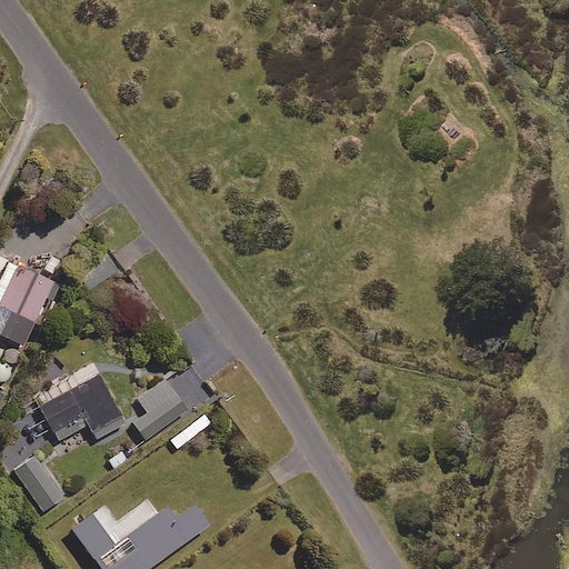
[(117,271),(106,256),(76,277),(87,292),(117,271)]
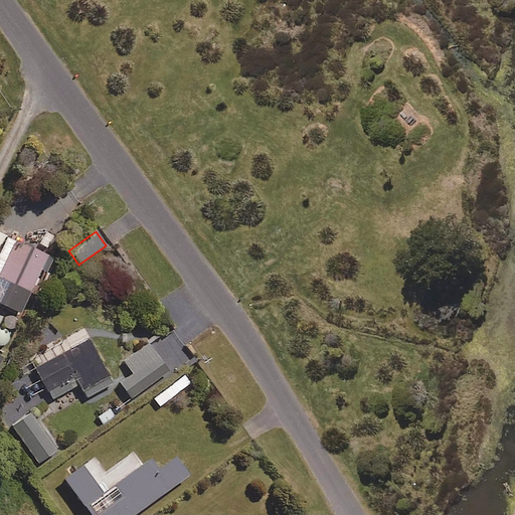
[(51,260),(6,238),(0,251),(0,282),(27,295),(39,271),(45,274),(51,260)]
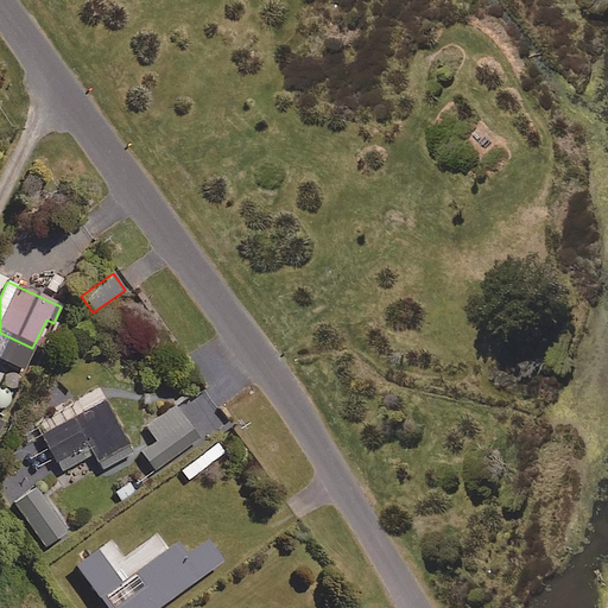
[(130,453),(102,399),(40,431),(59,469),(93,453),(100,468),(130,453)]
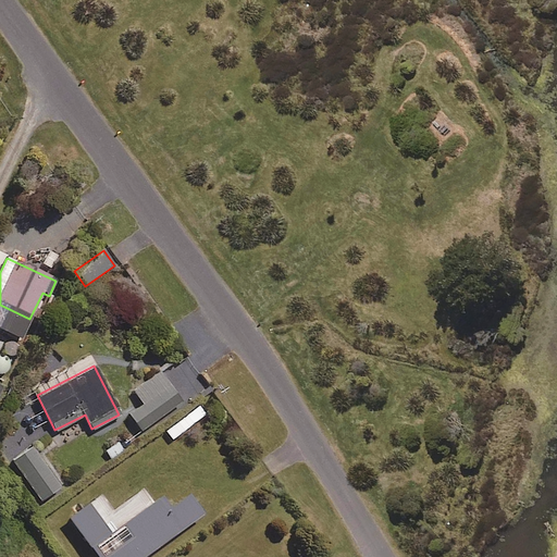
[(180,400),(158,372),(134,391),(143,403),(128,413),(140,430),(180,400)]
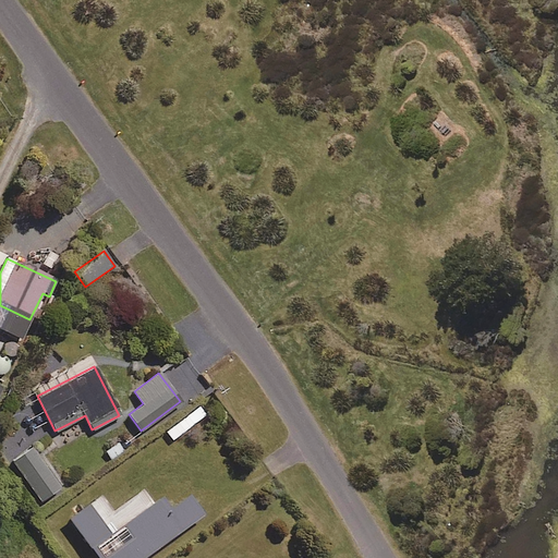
[(126,450),(119,437),(101,449),(110,461),(126,450)]
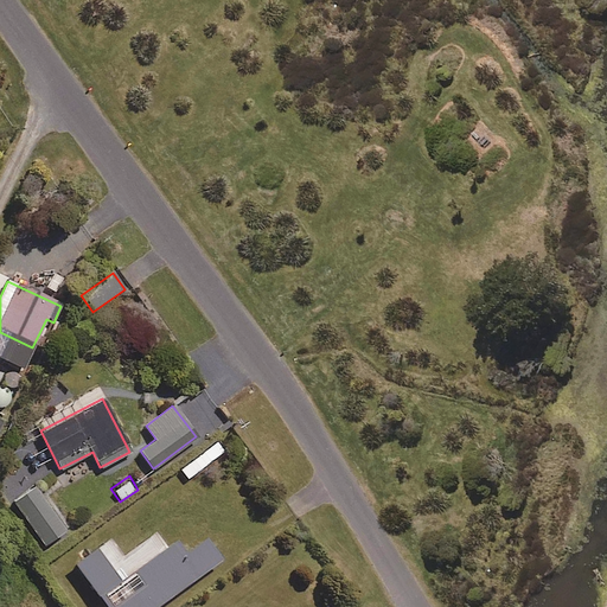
[(68,525),(34,484),(12,502),(44,544),(68,525)]
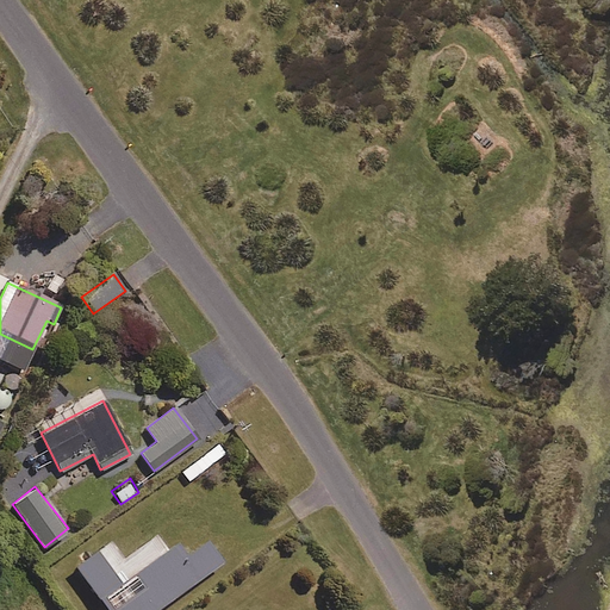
[(113,539),(75,567),(106,609),(149,609),(219,559),(205,539),(185,554),(173,539),(163,546),(155,534),(125,555),(113,539)]
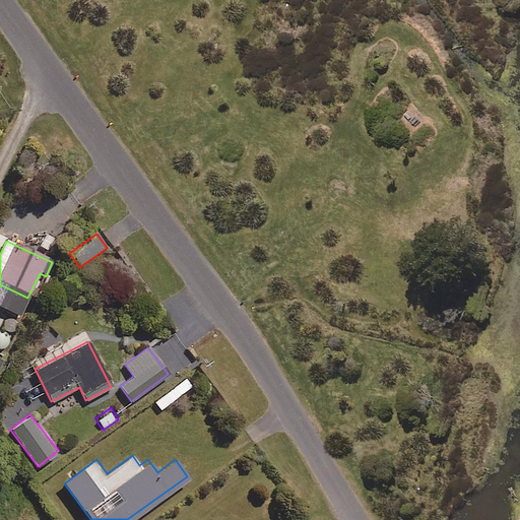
All buildings are outlined.
